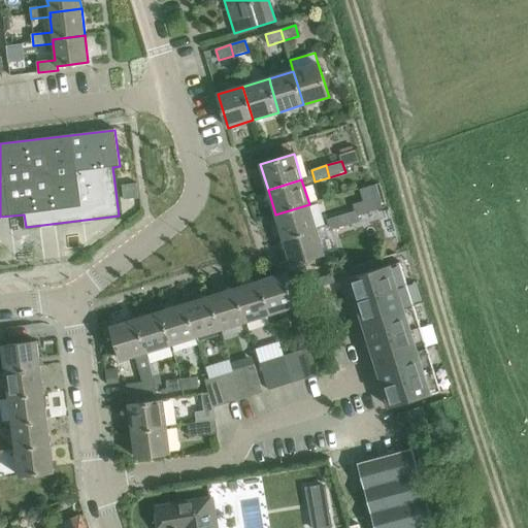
[(136,184),(122,186),(124,200),(138,198),(136,184)]
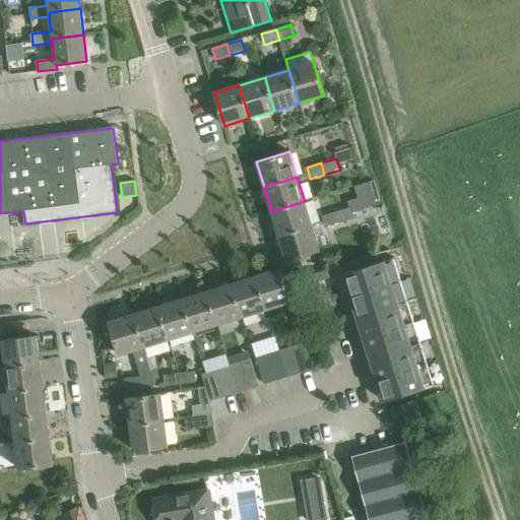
[(271,211),(278,236),(312,225),(305,201),(271,211)]
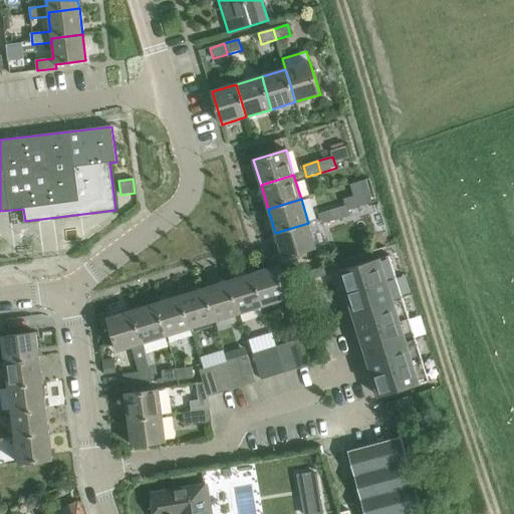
[(333,210),(336,220),(350,216),(347,205),(333,210)]
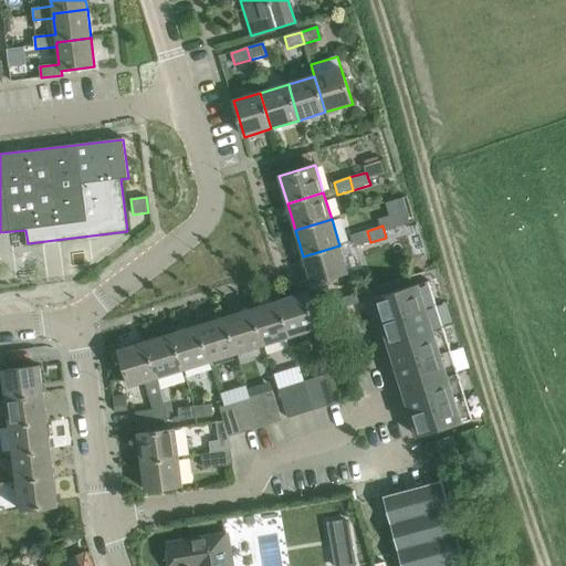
[(354,248),(370,242),(367,231),(350,236),(354,248)]
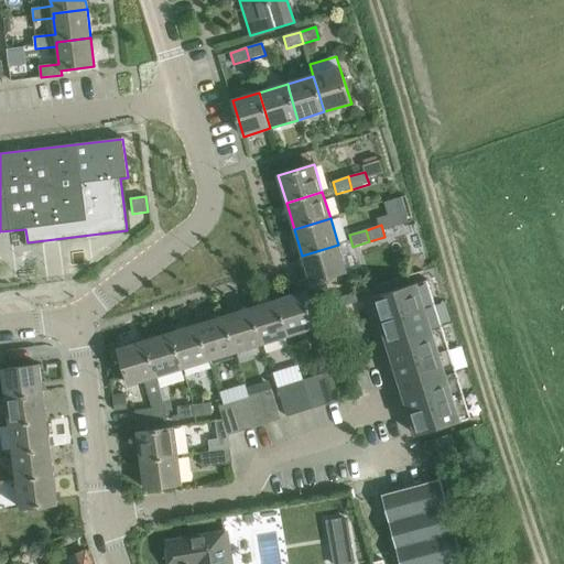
[(347,272),(338,245),(302,256),(311,283),(347,272)]
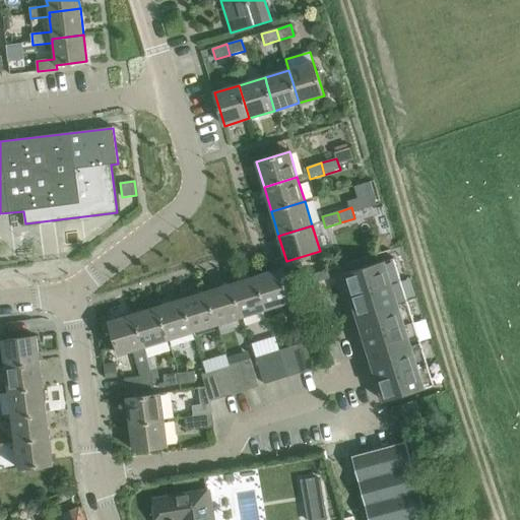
[(391,259),(343,275),(356,317),(405,301),(391,259)]
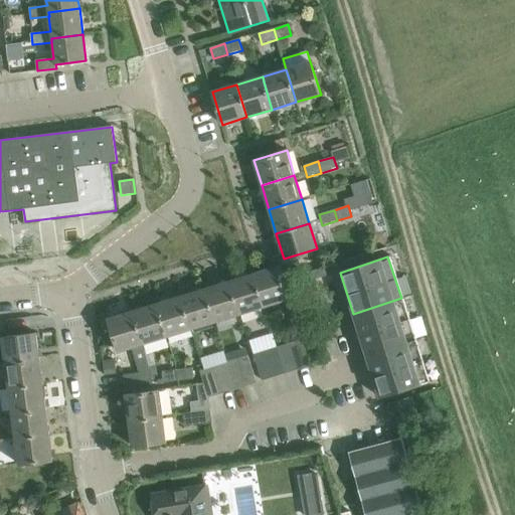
[(254,274),(265,307),(290,299),(280,266),(254,274)]
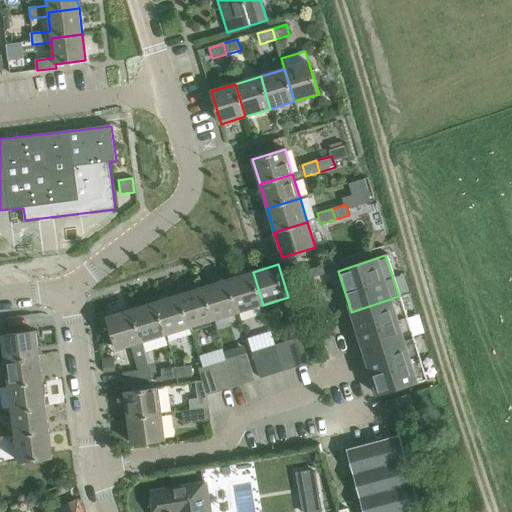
[(229,279),(239,312),(263,305),(253,272),(229,279)]
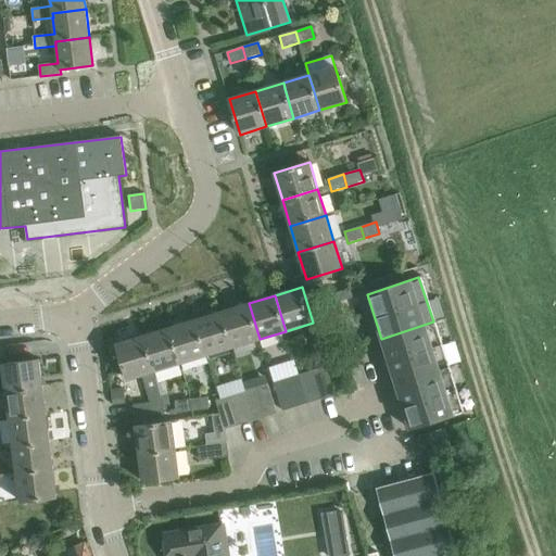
[(223,312),(234,348),(260,339),(249,303),(223,312)]
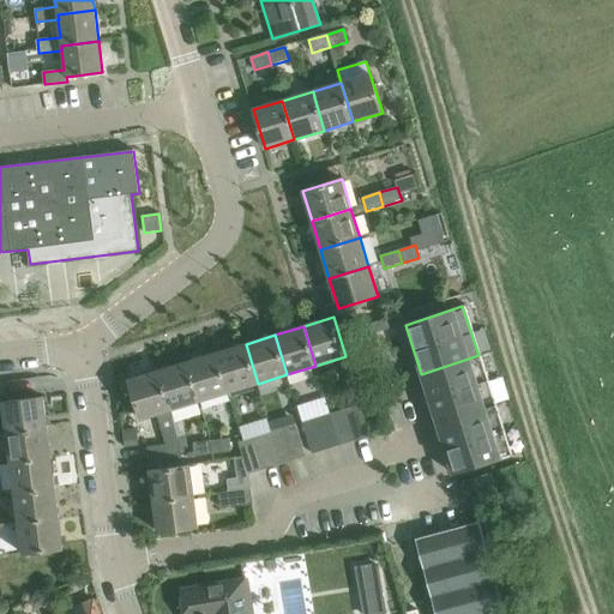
[(217,353),(229,392),(258,384),(246,344),(217,353)]
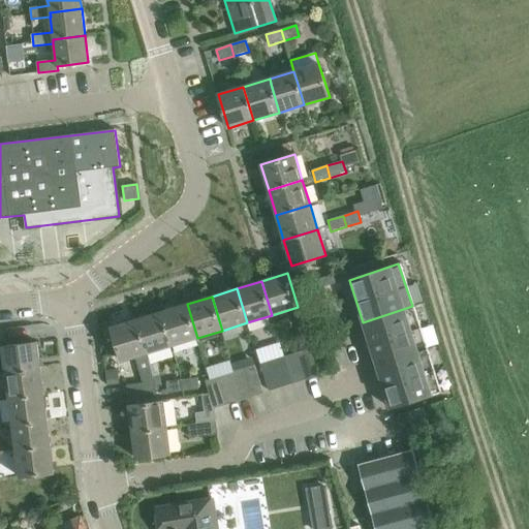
[(162,312),(173,346),(197,338),(187,304),(162,312)]
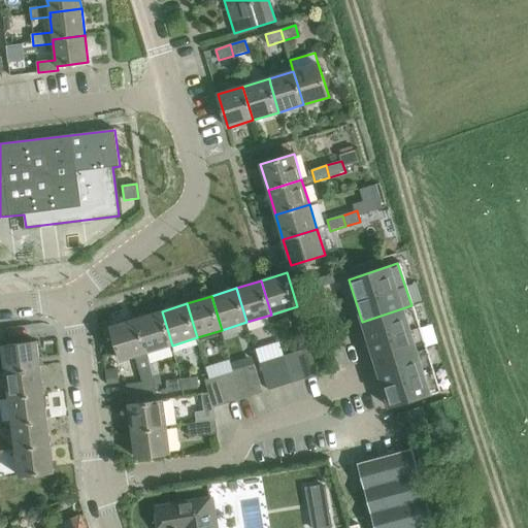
[(411,305),(362,322),(375,363),(425,348),(411,305)]
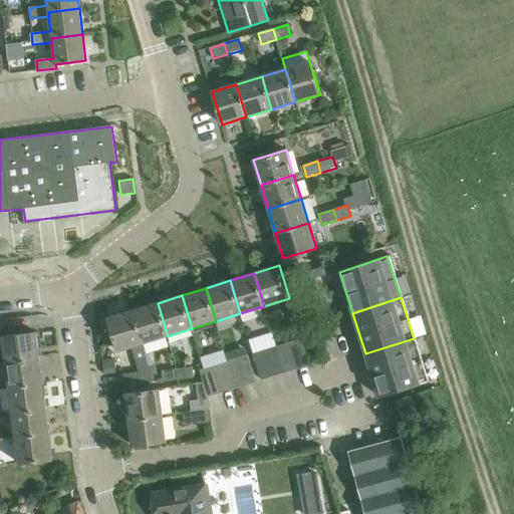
[(133,311),(143,344),(168,336),(158,303),(133,311)]
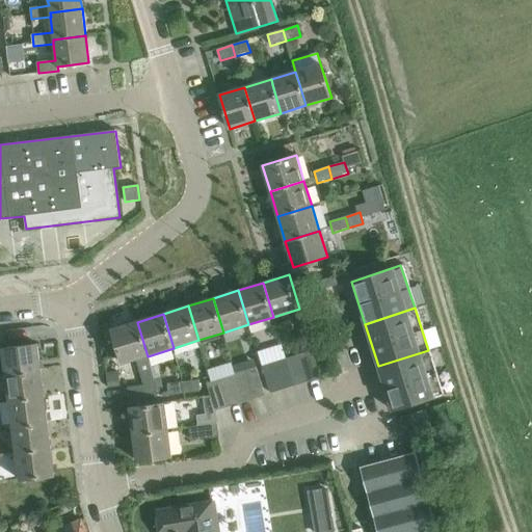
[(124,364),(136,360),(144,386),(128,388),(129,400),(157,397),(156,389),(156,384),(154,378),(148,356),(137,322),(112,329),(124,364)]
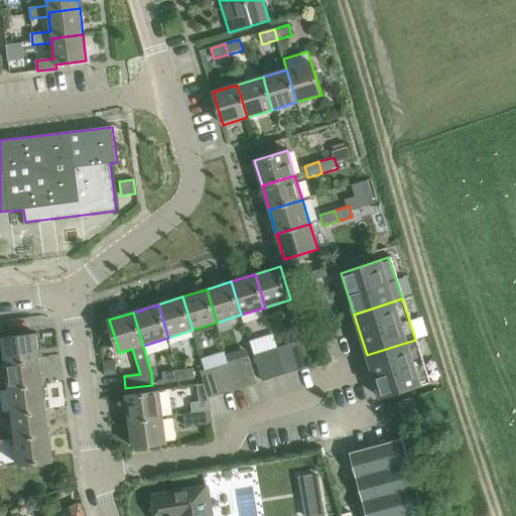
[(3,339),(7,364),(40,360),(37,334),(3,339)]
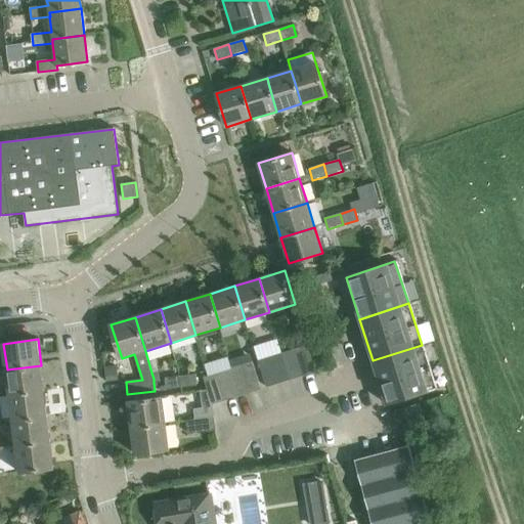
[(422,345),(373,360),(387,402),(435,387),(422,345)]
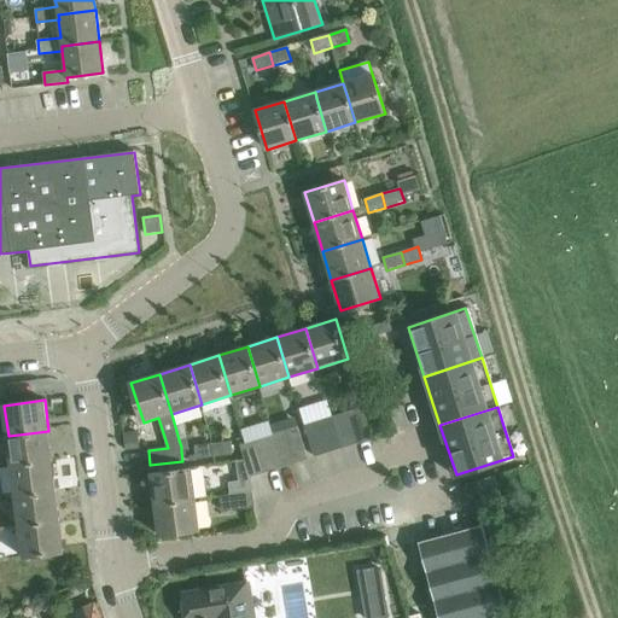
[(349,412),(359,443),(372,439),(362,408),(349,412)]
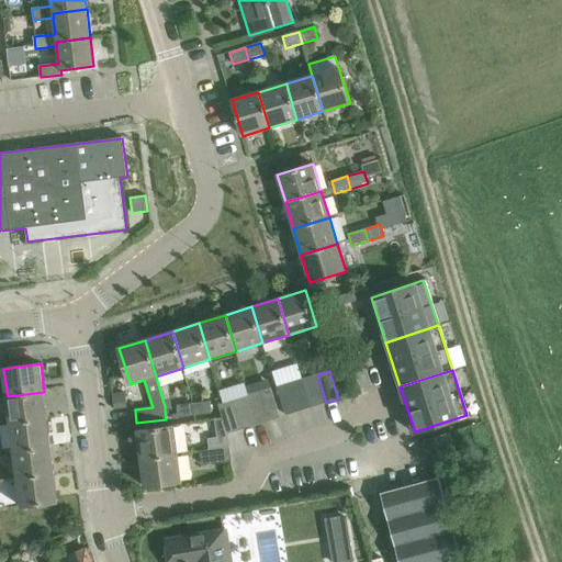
[(304,379),(313,407),(326,403),(317,374),(304,379)]
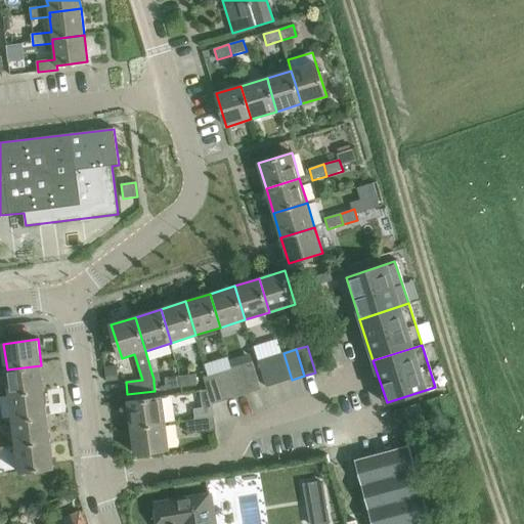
[(271,356),(279,384),(292,380),(284,353),(271,356)]
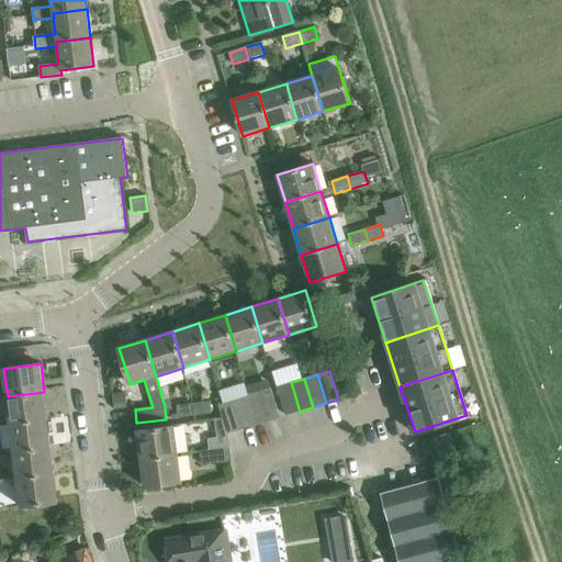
[(277,386),(285,415),(300,412),(291,382),(277,386)]
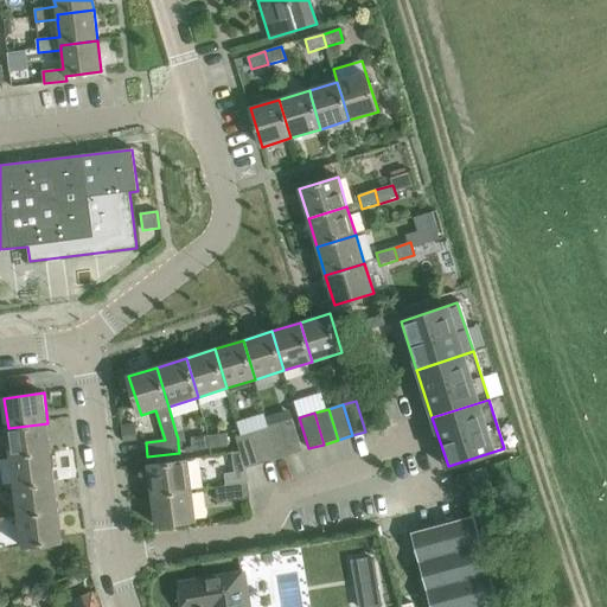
[(279,425),(288,455),(302,452),(293,420),(279,425)]
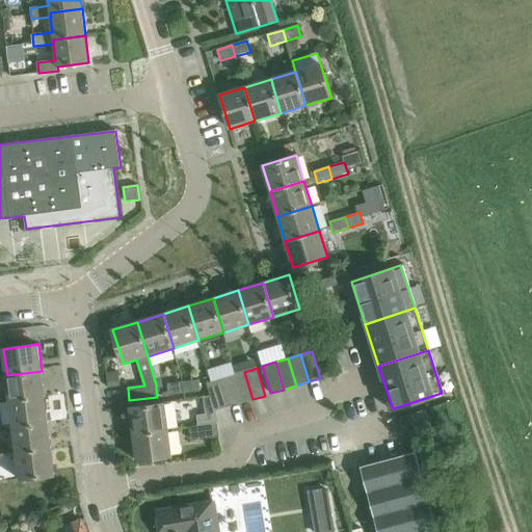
[(7,375),(10,402),(46,397),(42,371),(7,375)]
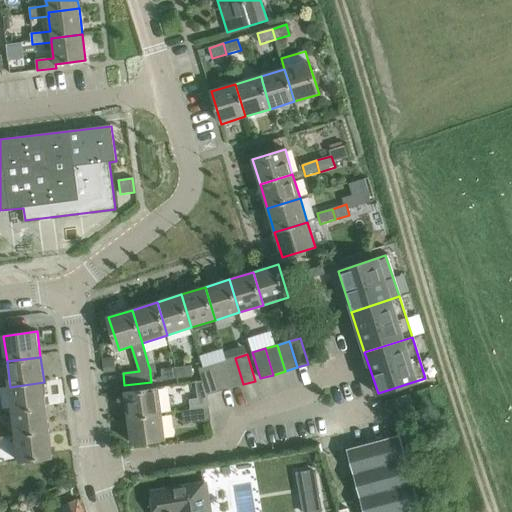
[(114,358),(102,359),(104,373),(115,372),(114,358)]
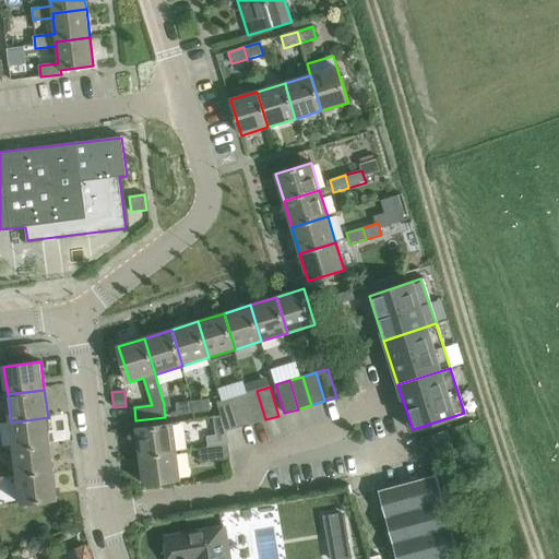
[(232,399),(240,427),(265,419),(257,391),(232,399)]
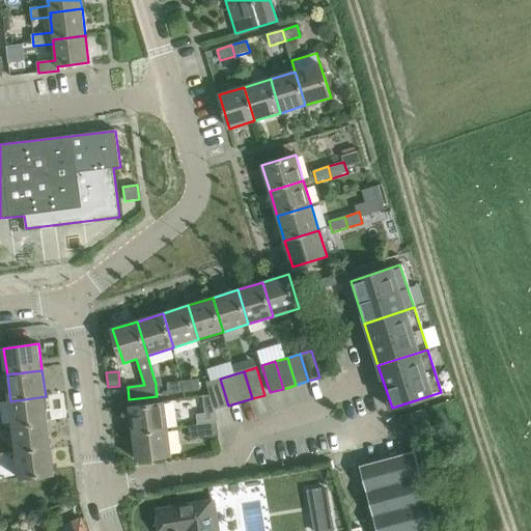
[(160,375),(154,378),(156,384),(156,388),(163,387),(160,375)]
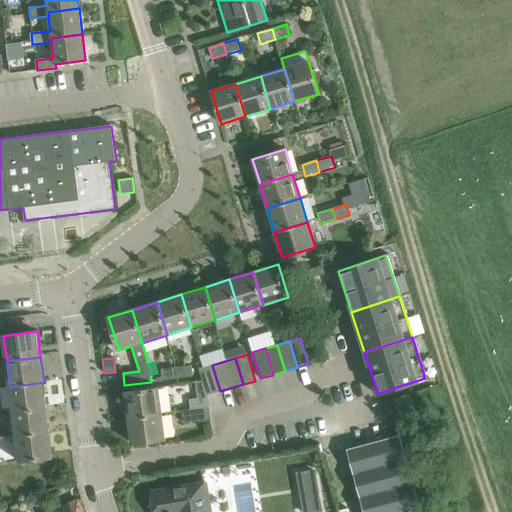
[(203,381),(203,383),(207,395),(220,391),(212,365),(199,369),(203,381)]
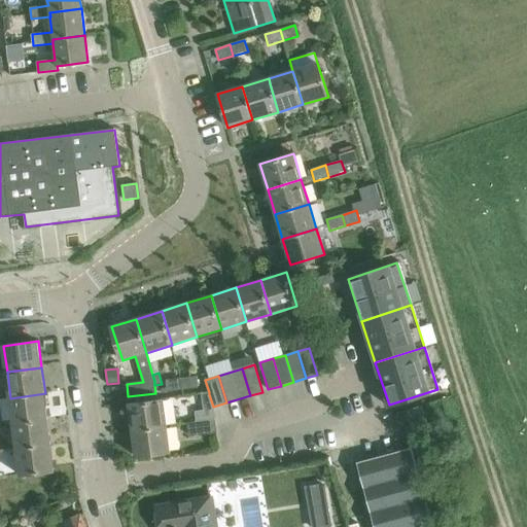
[(182,379),(183,390),(199,388),(197,377),(182,379)]
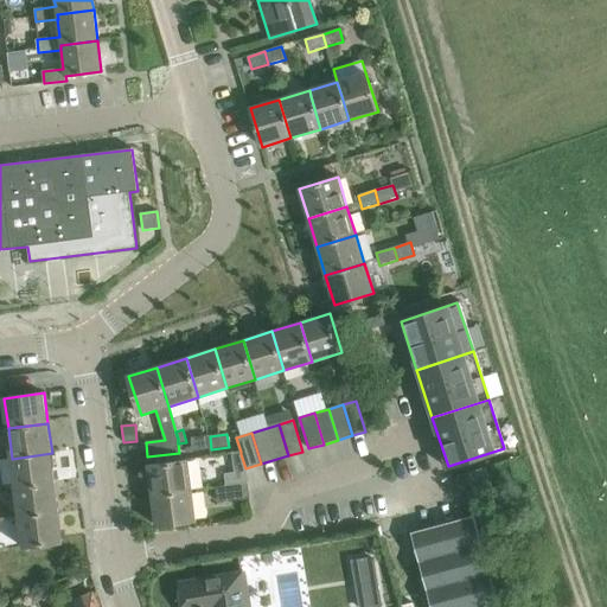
[(191,439),(192,452),(211,449),(210,436),(191,439)]
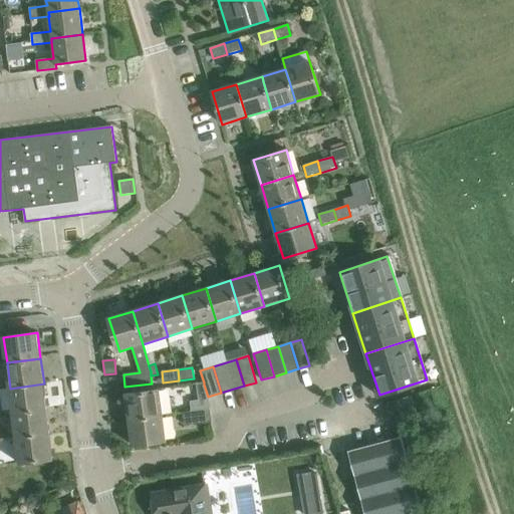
[(198,400),(190,402),(192,412),(210,410),(208,397),(204,384),(204,382),(196,383),(196,386),(198,399),(198,400)]
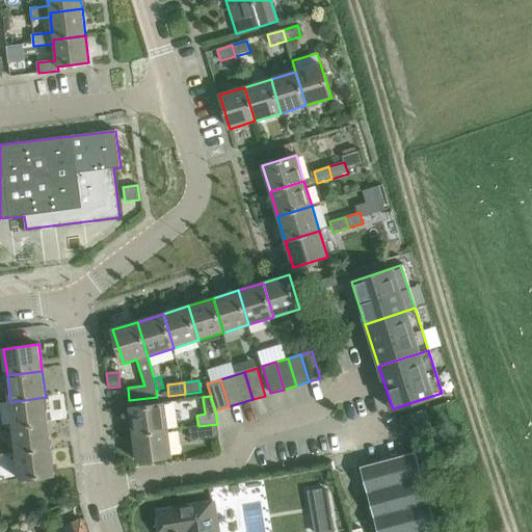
[(10,402),(14,427),(49,423),(46,397),(10,402)]
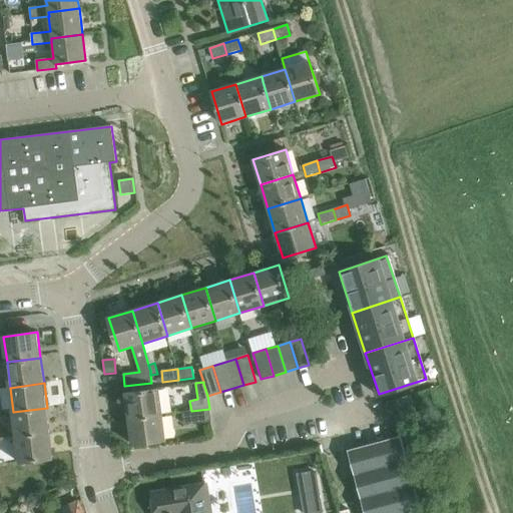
[(125,394),(129,420),(162,415),(159,389),(125,394)]
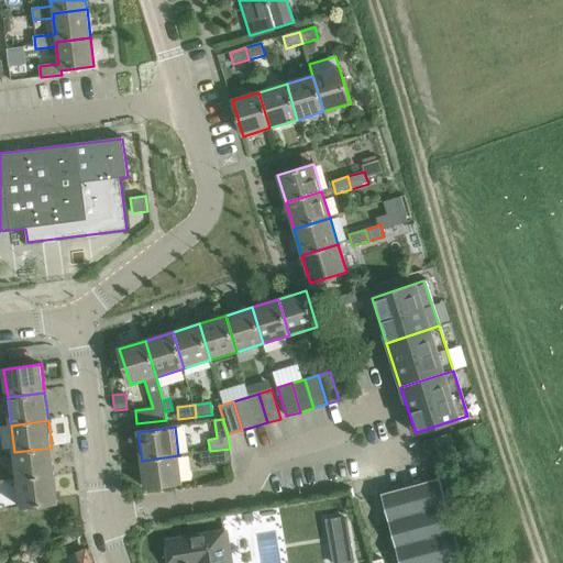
[(454,446),(450,433),(433,439),(438,452),(454,446)]
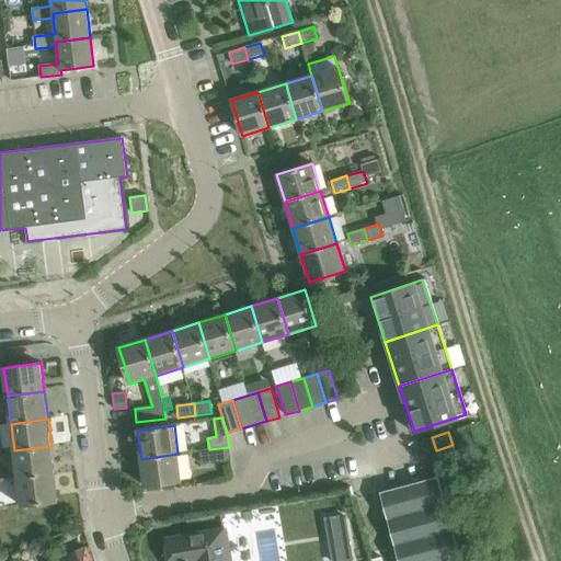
[(14,450),(18,479),(55,473),(52,446),(14,450)]
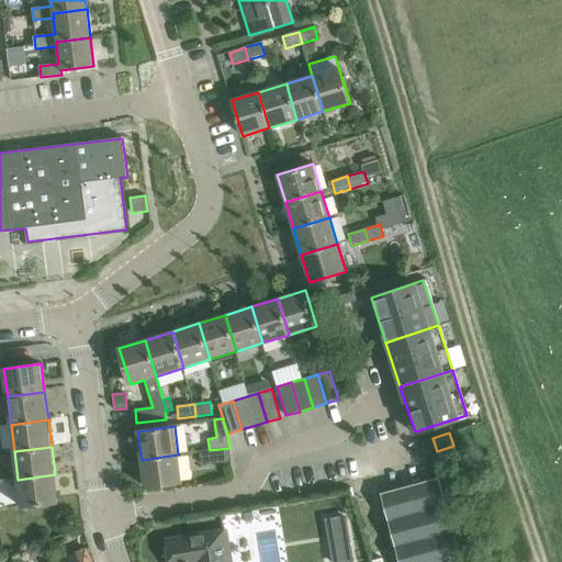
[(202,465),(232,461),(229,448),(210,450),(200,451),(202,465)]
